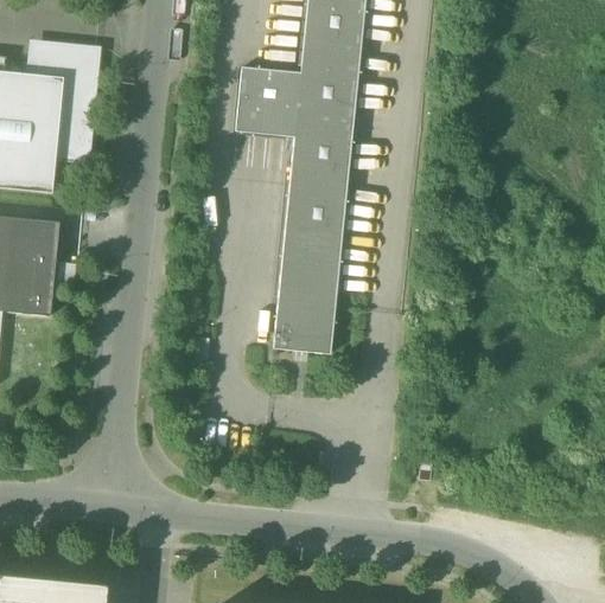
[(274,347),(331,353),(365,0),(309,0),(301,72),(243,66),(237,130),(295,136),(274,347)]
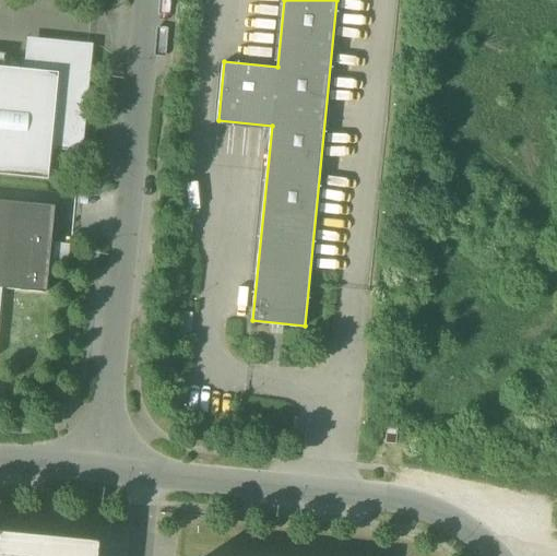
[(33,40),(31,68),(59,70),(52,142),(80,144),(90,46),(33,40)]
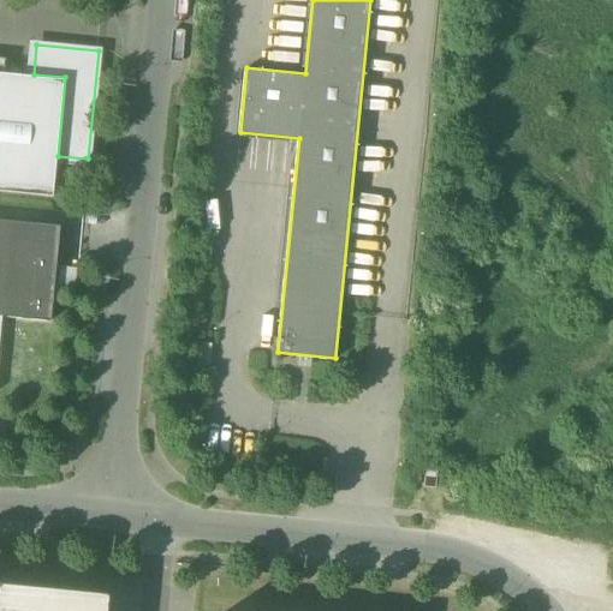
[(0,189),(54,195),(58,156),(65,77),(34,75),(6,71),(0,70),(0,189)]
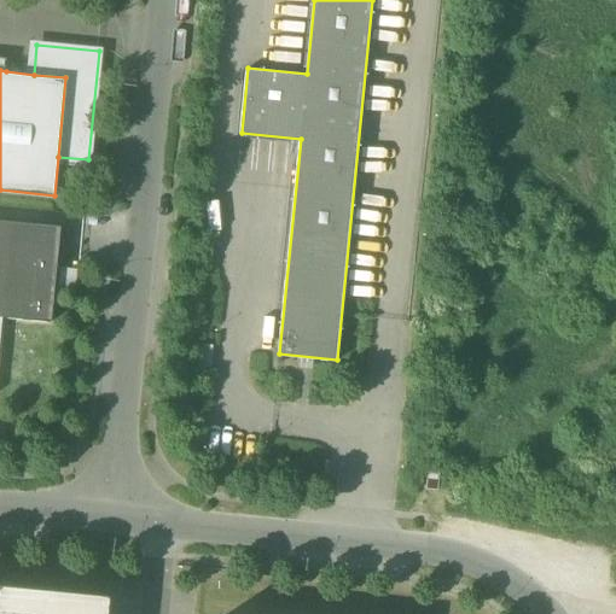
[(0,218),(0,315),(4,316),(52,321),(62,226),(0,218)]
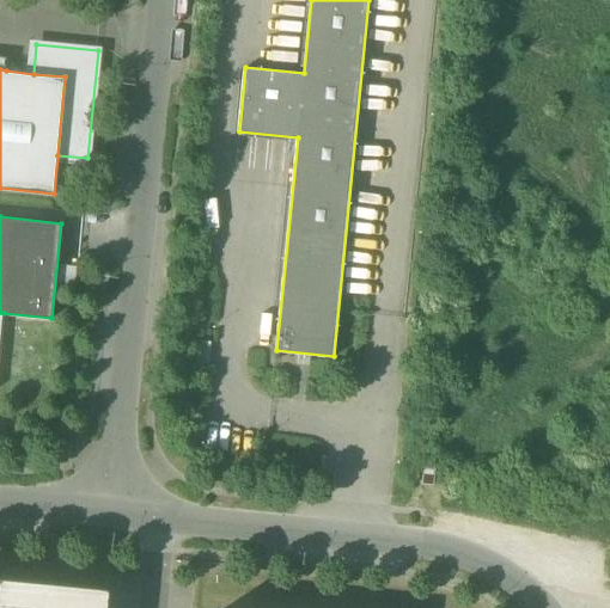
[(422,483),(434,484),(437,467),(425,466),(422,483)]
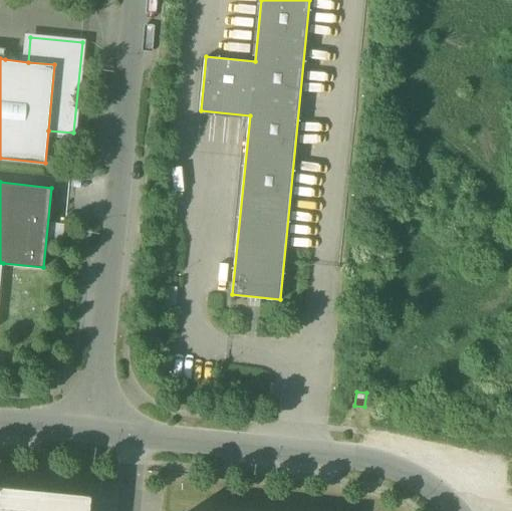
[(0,510),(89,510),(91,495),(0,486),(0,510)]
